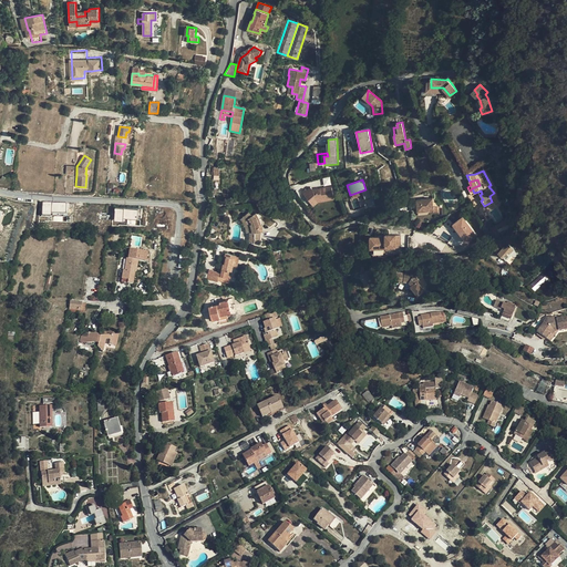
[(333,200),(331,186),(306,189),(308,205),(333,200)]
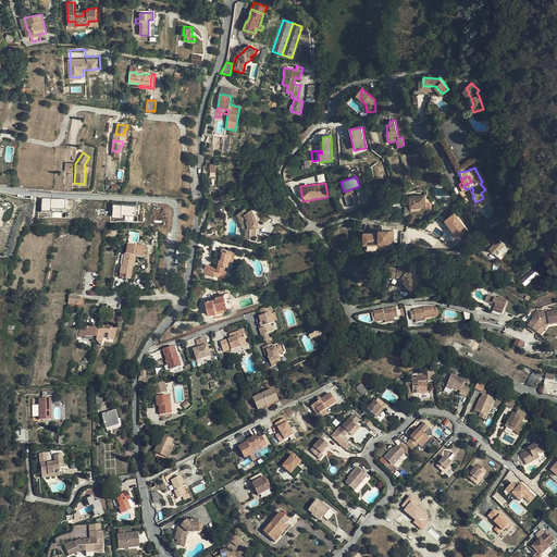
[(355,188),(360,200),(366,198),(360,185),(355,188)]
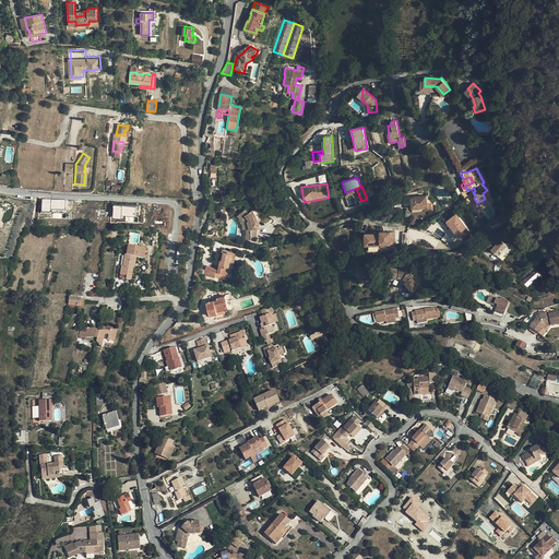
[(413,209),(427,207),(427,205),(427,197),(412,198),(413,209)]
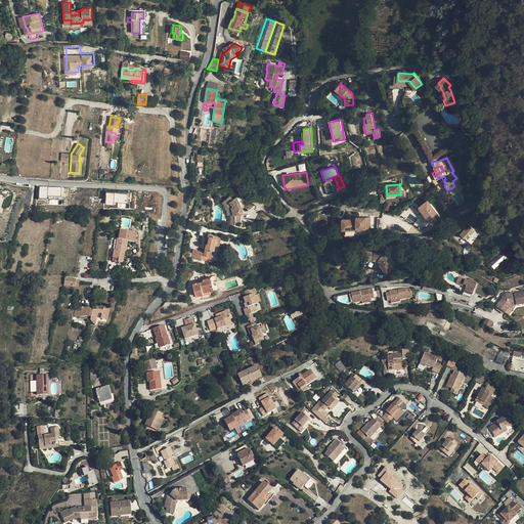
[(47,195),(61,195),(61,186),(39,187),(39,199),(47,198),(47,195)]
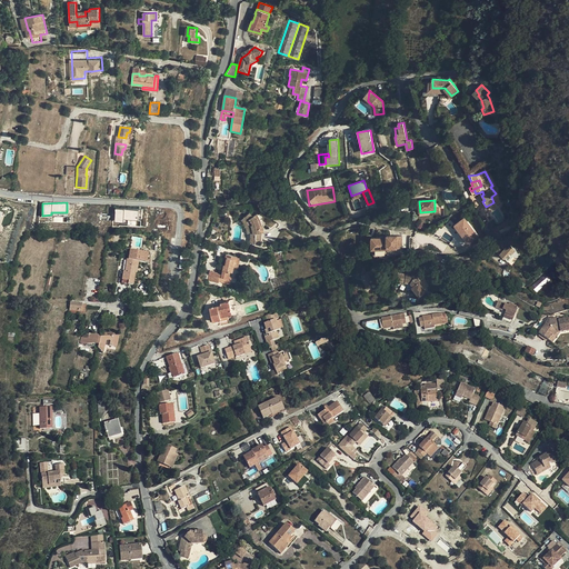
[(138,220),(138,210),(115,210),(115,222),(122,222),(122,220),(138,220)]
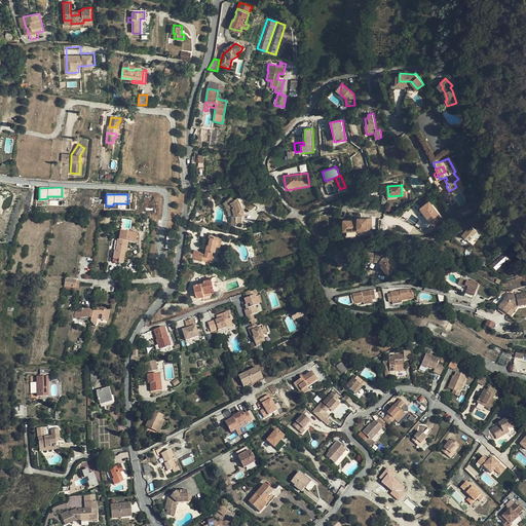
[(240,226),(241,221),(241,215),(243,215),(243,209),(242,209),(241,207),(240,203),(240,202),(237,197),(233,200),(230,196),(223,203),(226,207),(227,210),(228,216),(232,215),(231,220),(236,221),(235,225),(240,226)]
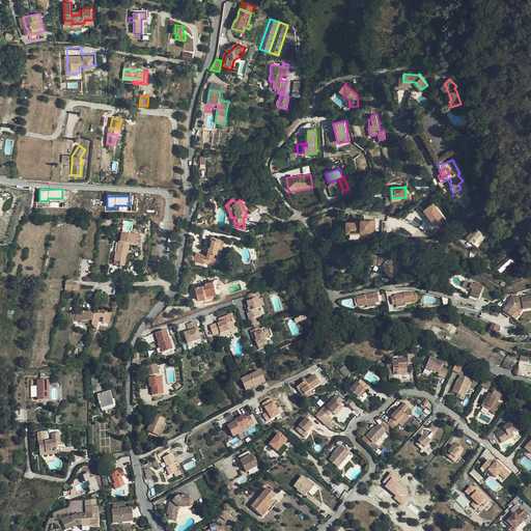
[(436,228),(446,220),(434,203),(422,211),(436,228)]
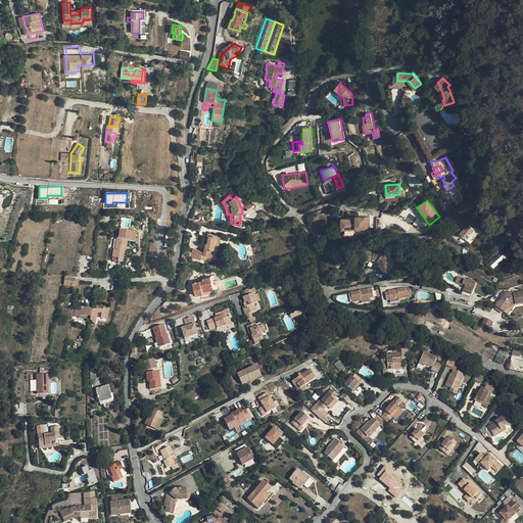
[(370,228),(370,217),(355,217),(355,219),(355,220),(352,220),(352,218),(342,218),(341,229),(355,229),(355,228),(370,228)]
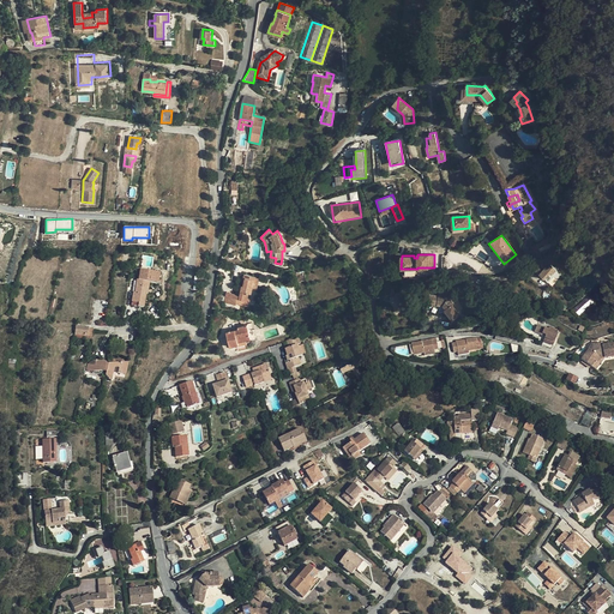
[(560,275),(551,265),(548,268),(547,266),(542,271),(539,268),(537,269),(537,271),(548,282),(554,276),(557,280),(560,275)]
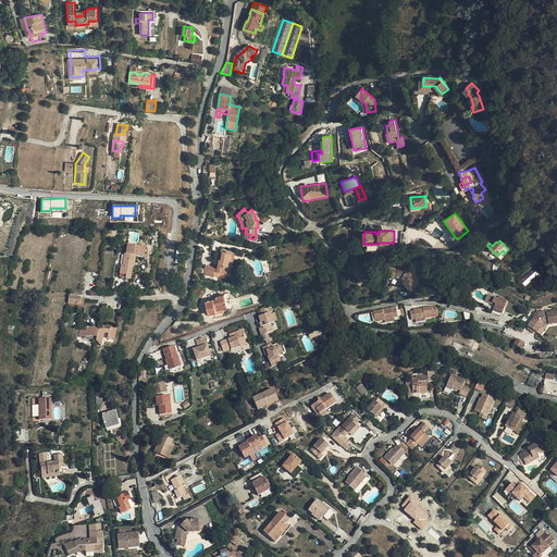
[(144,247),(127,245),(126,254),(124,254),(123,265),(121,265),(120,274),(126,275),(125,279),(130,279),(132,267),(134,268),(135,256),(143,257),(144,247)]
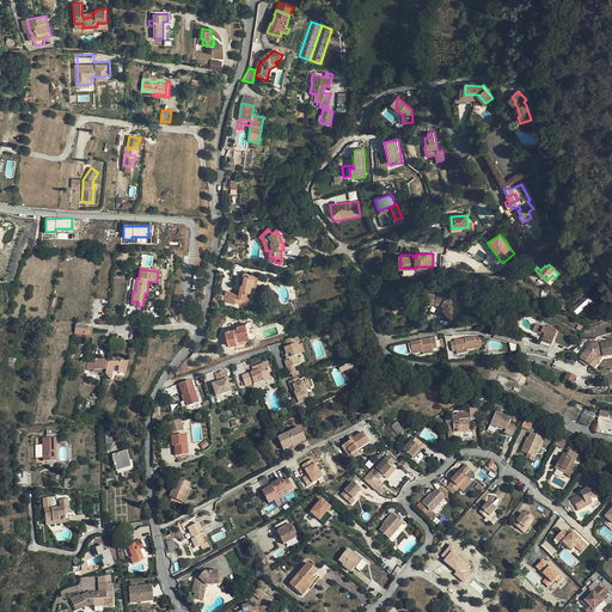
[(254,287),(256,276),(244,274),(242,280),(244,281),(243,285),(242,285),(240,288),(237,287),(236,294),(226,292),(224,301),(230,303),(233,304),(234,303),(248,305),(249,300),(246,299),(248,292),(250,292),(251,287),(254,287)]
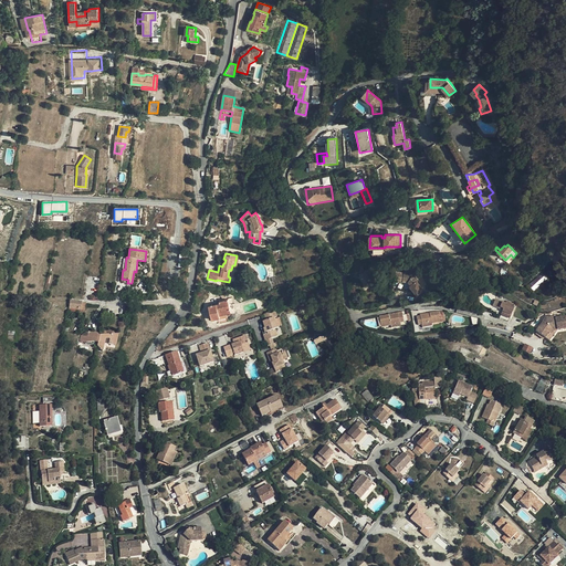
[(365,287),(369,285),(368,283),(374,281),(370,270),(364,272),(362,265),(352,269),(354,275),(359,273),(365,287)]
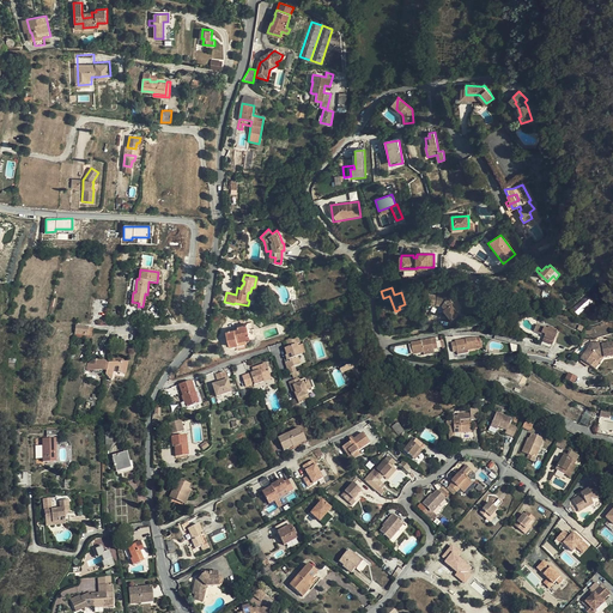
[(453,320),(459,314),(454,307),(454,305),(451,302),(448,301),(449,298),(445,297),(445,295),(441,293),(437,303),(443,305),(447,309),(444,310),(453,320)]
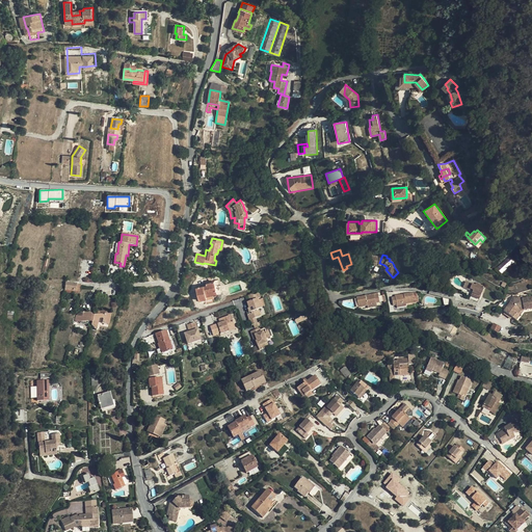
[(256,271),(270,266),(267,256),(253,262),(256,271)]
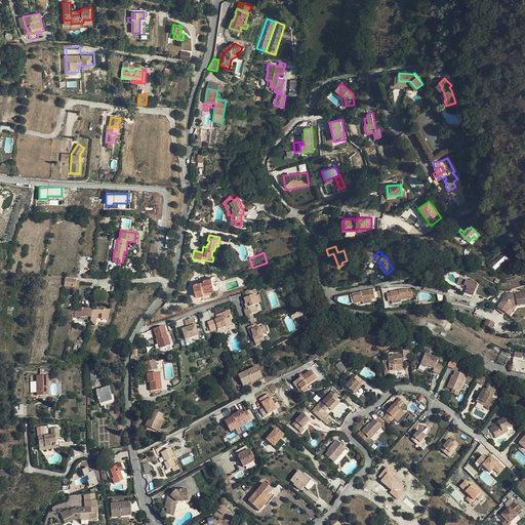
[(494,270),(508,258),(502,253),(489,265),(494,270)]
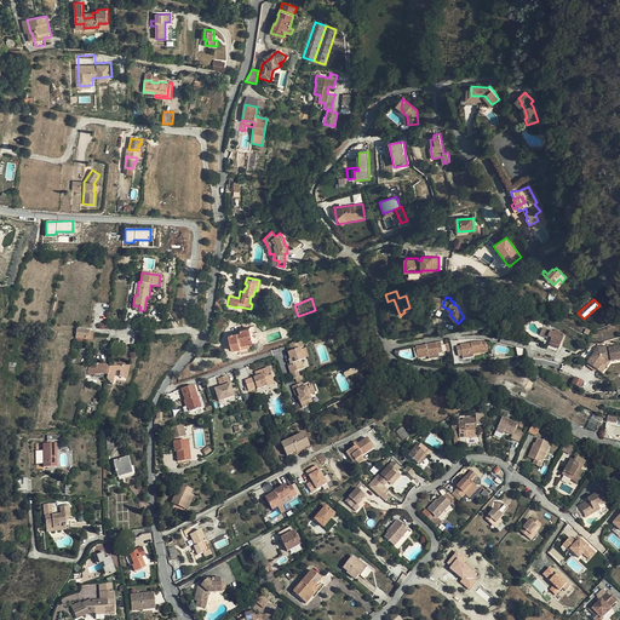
[(240,345),(247,343),(253,342),(250,327),(240,329),(241,332),(229,336),(231,350),(241,348),(240,345)]
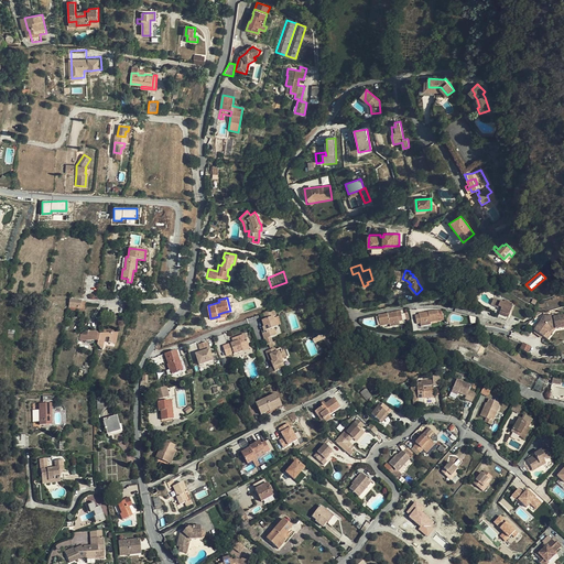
[(503,303),(494,299),(491,304),(498,307),(498,305),(502,307),(501,311),(510,314),(513,305),(514,303),(505,299),(503,303)]
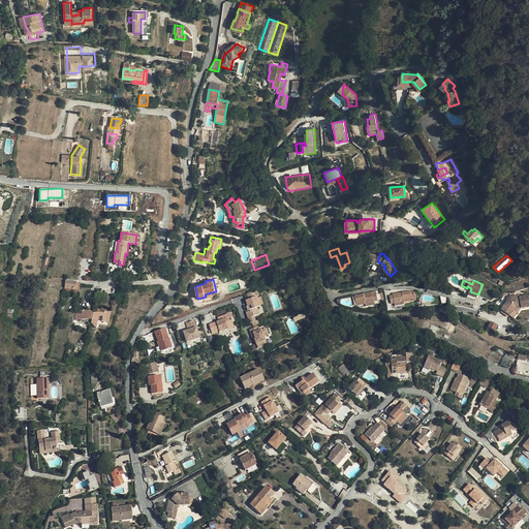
[(65,281),(64,287),(66,288),(65,290),(72,291),(72,288),(75,289),(75,283),(65,281)]
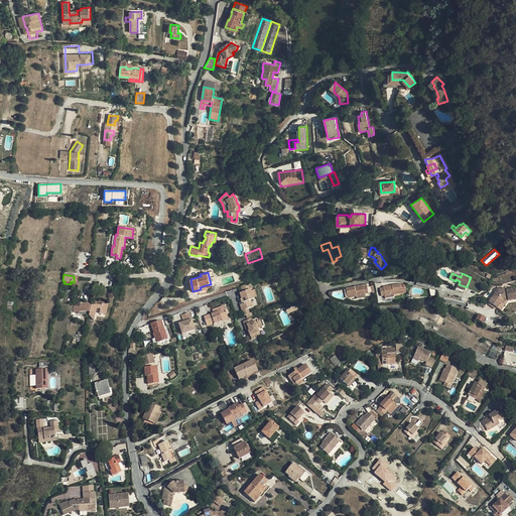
[(381,296),(385,295),(394,293),(394,294),(402,293),(400,283),(383,287),(383,288),(380,289),(381,296)]
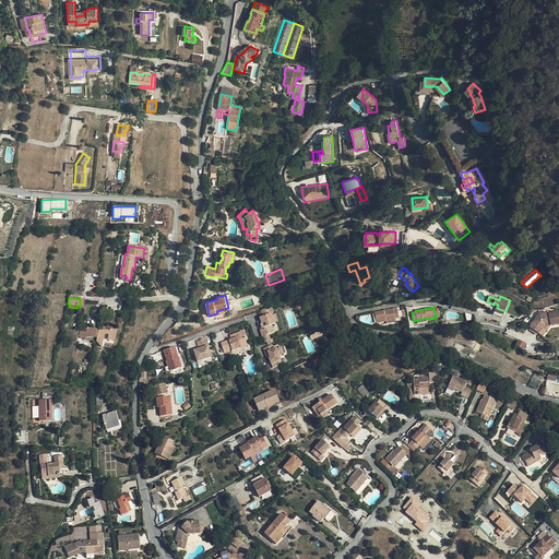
[(385,320),(395,318),(400,318),(397,310),(394,310),(393,309),(375,313),(377,323),(385,321),(385,320)]
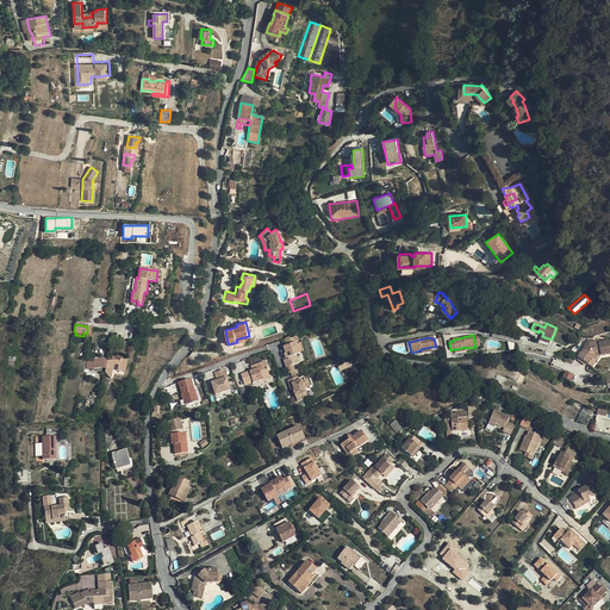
[(609,340),(603,342),(598,342),(597,340),(587,342),(590,343),(586,347),(585,346),(578,356),(587,365),(591,359),(593,360),(596,356),(601,356),(609,354),(609,340)]
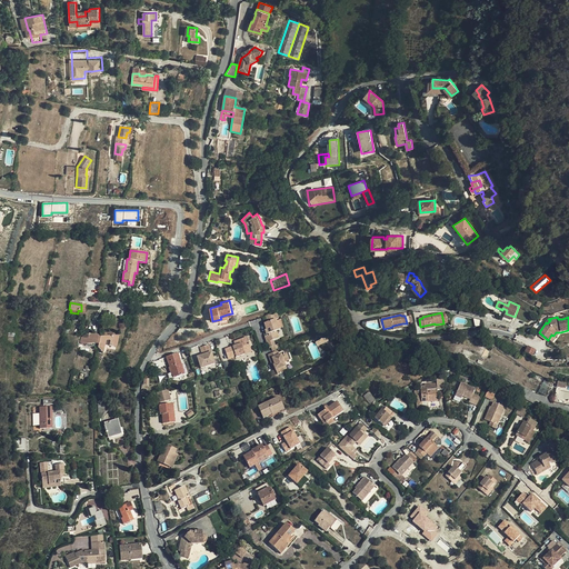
[(275,320),(267,323),(268,326),(265,327),(268,335),(265,336),(269,349),(275,347),(272,340),(278,338),(276,331),(278,330),(275,320)]
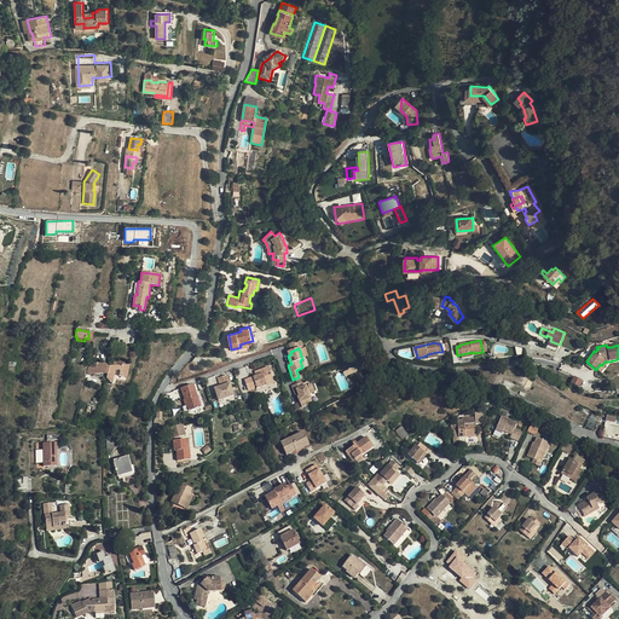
[(108,364),(98,362),(97,368),(90,366),(87,372),(96,374),(102,372),(105,374),(108,364)]
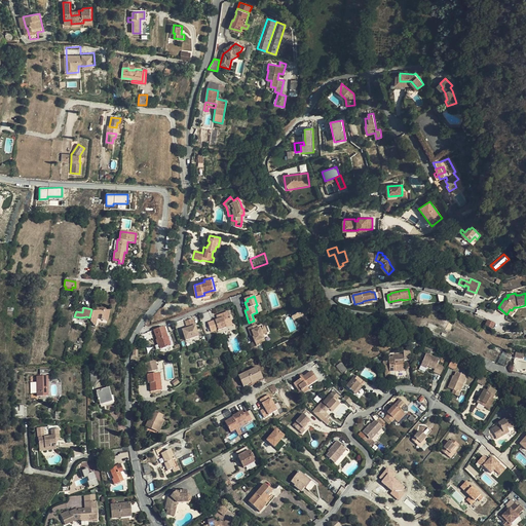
[(99,311),(92,311),(90,323),(95,327),(98,314),(102,315),(101,320),(108,321),(110,310),(106,310),(106,307),(99,308),(99,311)]
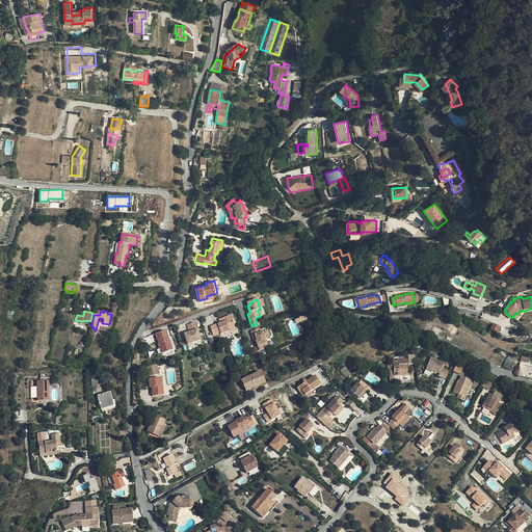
[(516,320),(524,311),(520,311),(517,314),(515,313),(512,318),(516,320)]
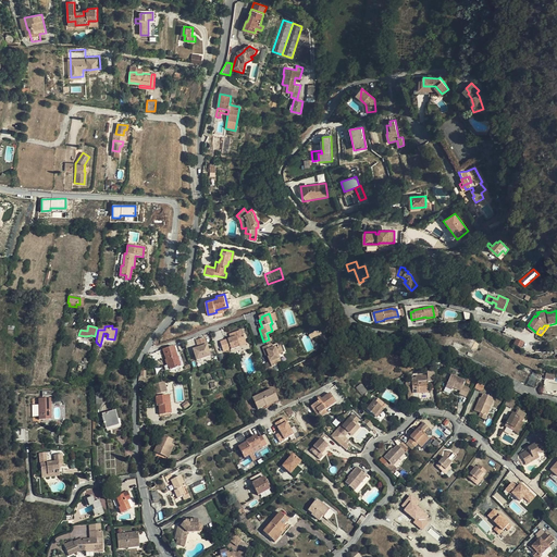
[(243,332),(230,336),(231,339),(229,339),(229,342),(225,342),(225,341),(220,343),(223,351),(231,349),(231,350),(239,347),(238,343),(246,341),(243,332)]
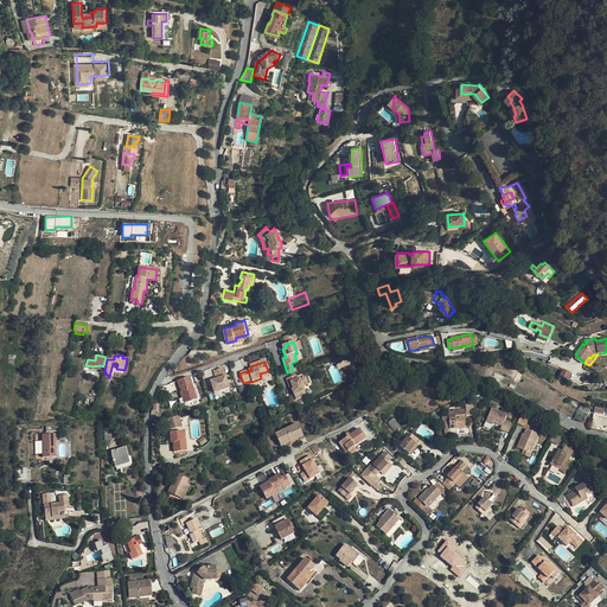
[(523,374),(524,375),(526,370),(513,363),(511,369),(517,372),(518,371),(523,374)]
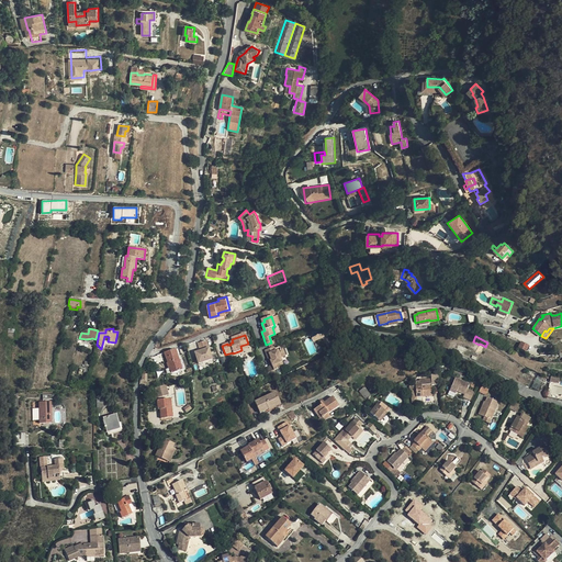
[(206,340),(199,343),(201,351),(210,348),(206,340)]
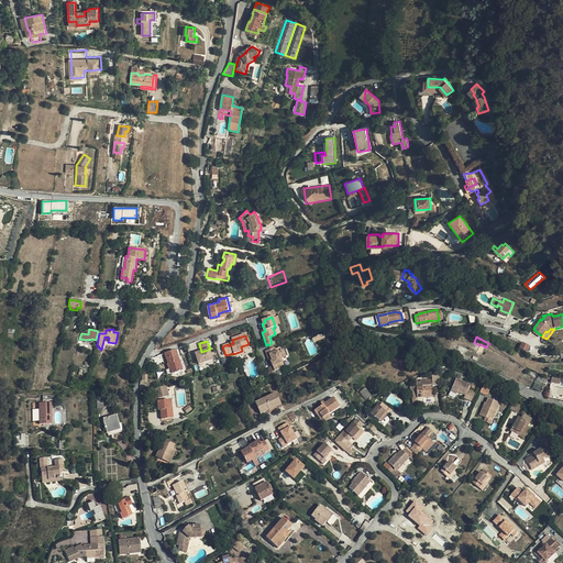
[(526,351),(528,344),(520,341),(518,348),(526,351)]
